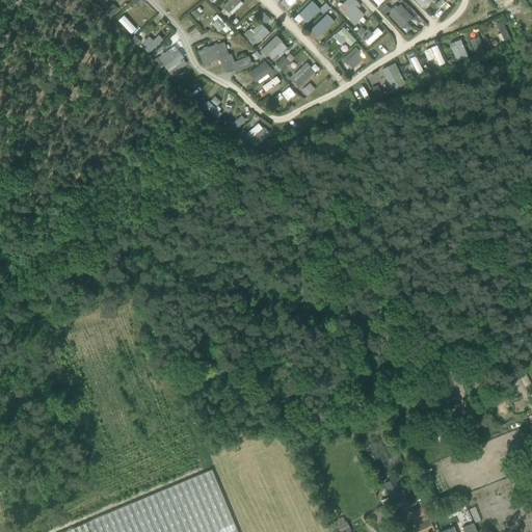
[(223,14),(229,18),(243,3),(239,0),(229,0),(222,7),(227,10),(223,14)]
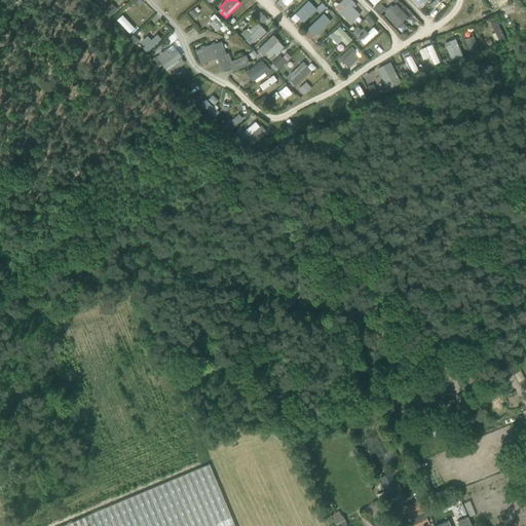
[(343,8),(339,12),(350,25),(355,20),(359,16),(361,14),(353,8),(357,6),(354,4),(354,3),(351,0),(344,8),(343,8)]
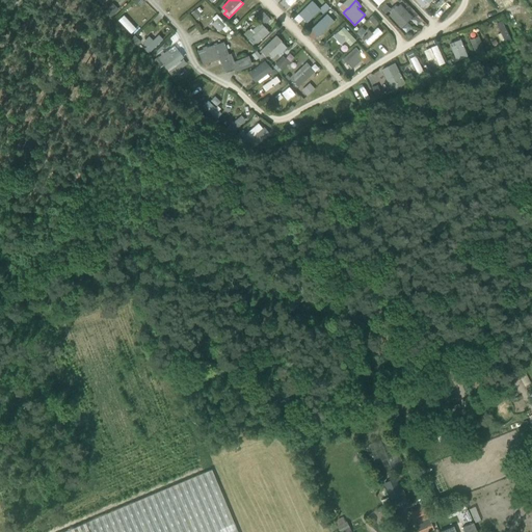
[(445,2),(443,0),(440,0),(435,5),(439,8),(445,2)]
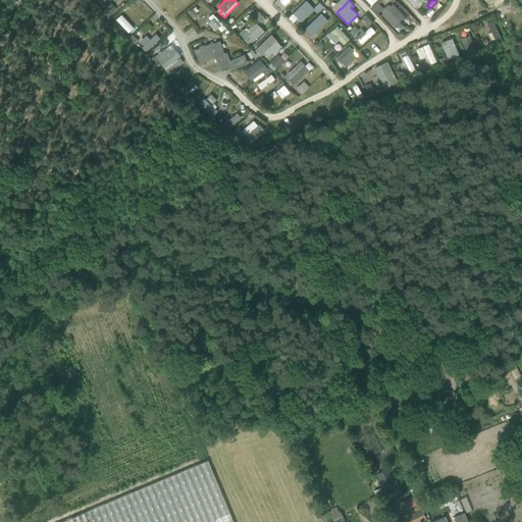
[(311,6),(306,1),(294,14),(298,18),(300,15),(304,19),(312,11),(309,7),(311,6)]
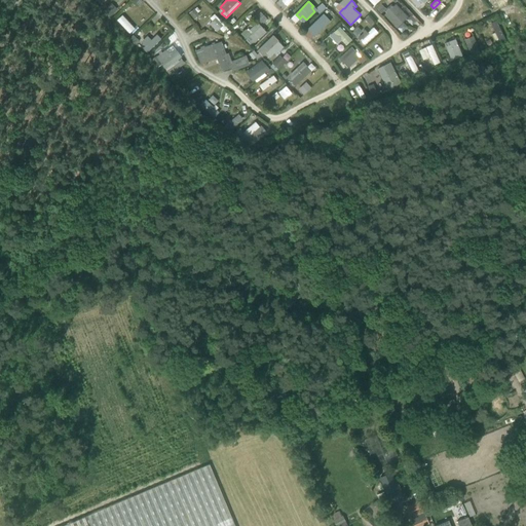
[(381,13),(386,9),(381,4),(376,8),(381,13)]
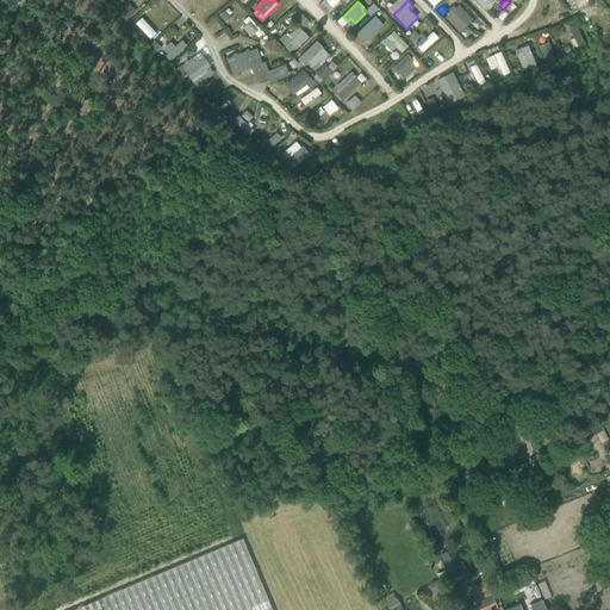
[(460,33),(474,20),(460,5),(458,7),(456,6),(447,14),(448,16),(446,18),(460,33)]
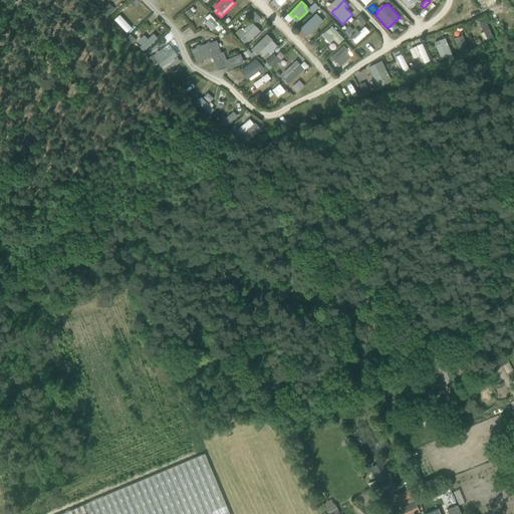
[(106,5),(103,8),(109,15),(112,11),(106,5)]
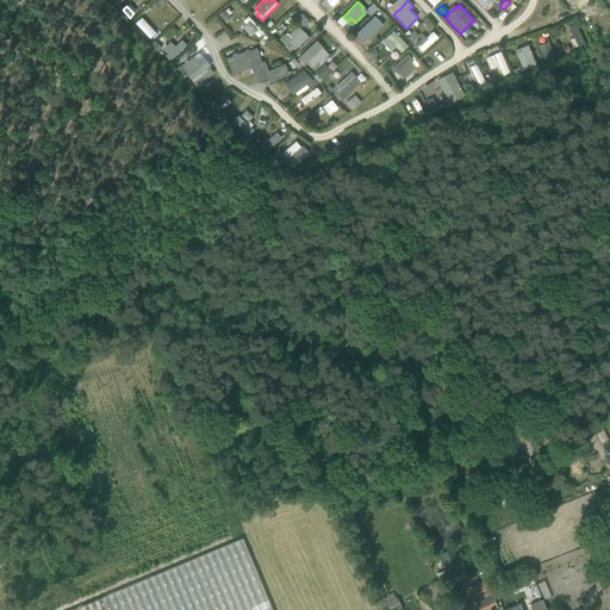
[(225,11),(219,16),(225,23),(231,18),(225,11)]
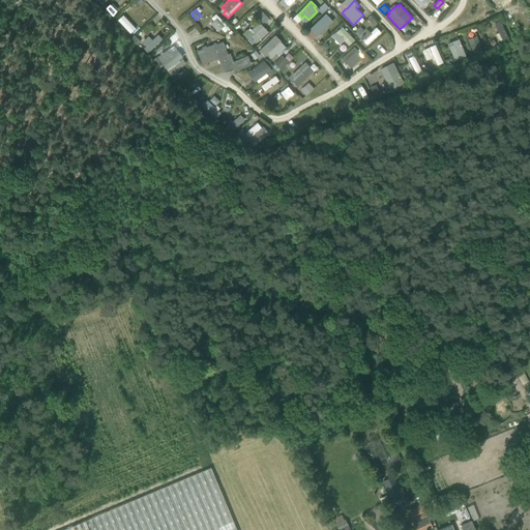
[(263,13),(258,19),(264,25),(269,19),(263,13)]
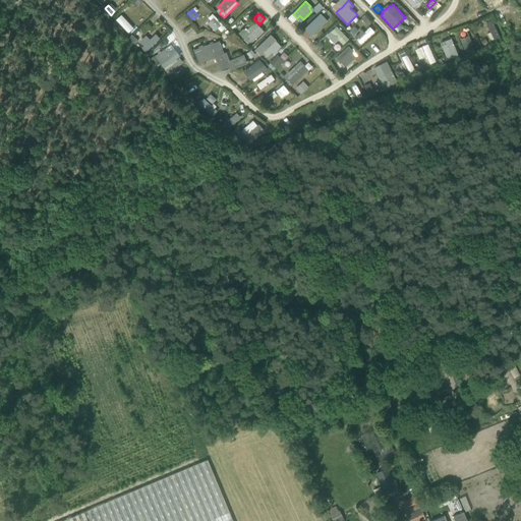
[(221,33),(225,29),(213,14),(208,18),(211,20),(207,23),(215,32),(218,30),(221,33)]
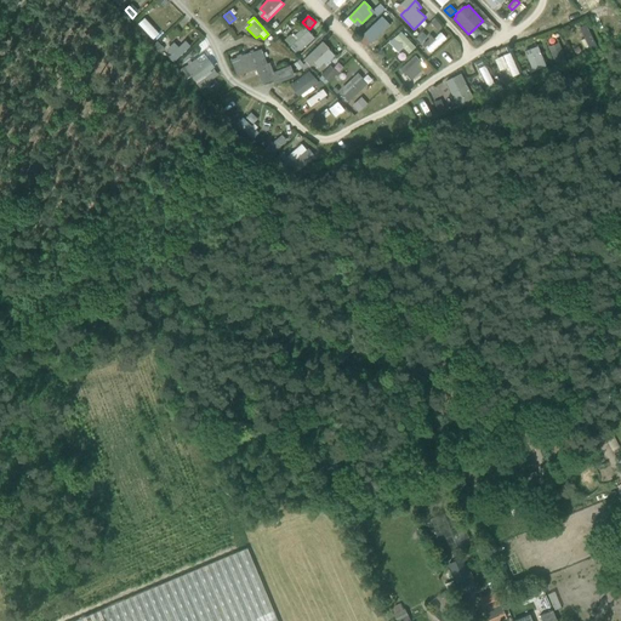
[(387,22),(382,17),(363,35),(368,40),(387,22)]
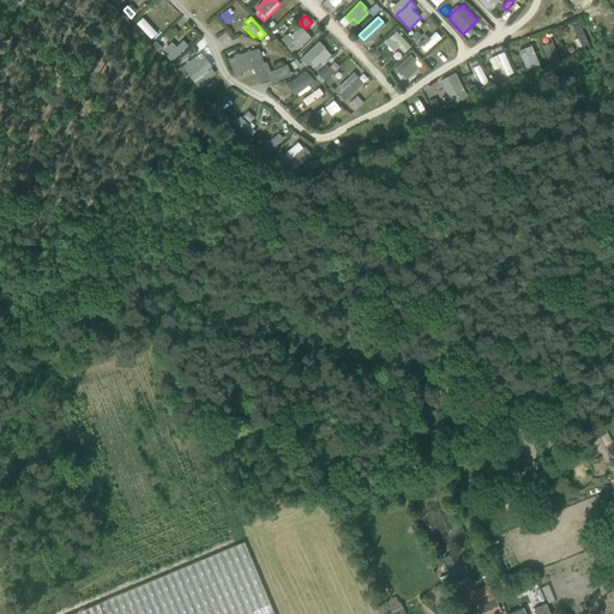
[(433,30),(437,26),(429,19),(426,23),(433,30)]
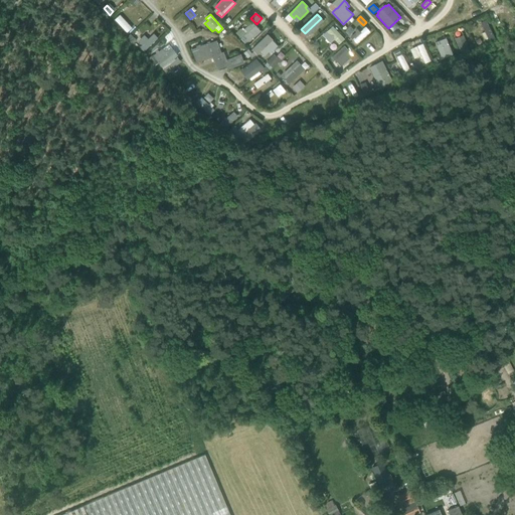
[(127,33),(133,28),(123,17),(118,22),(127,33)]
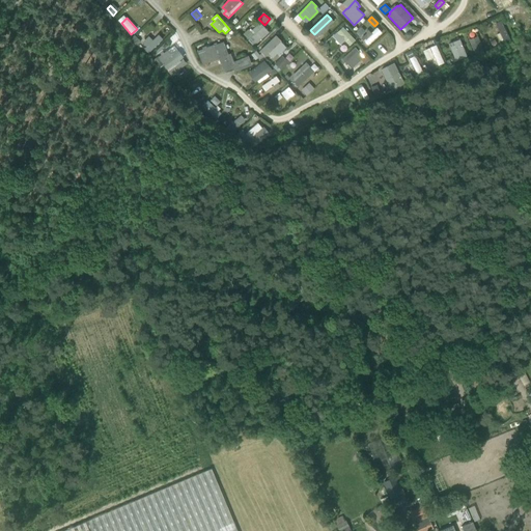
[(499,33),(497,34),(501,44),(509,39),(500,21),(495,24),(499,33)]
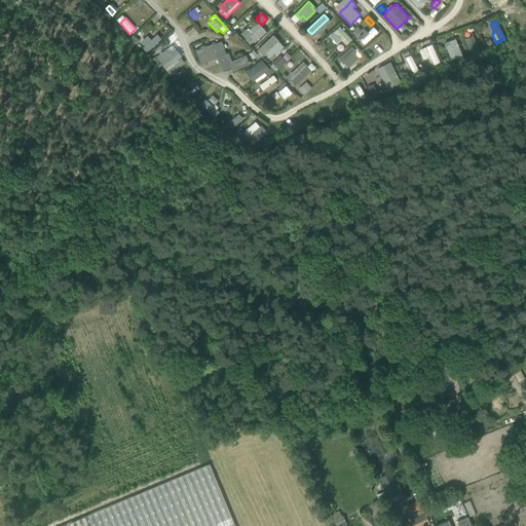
[(245,38),(252,46),(266,32),(258,23),(249,31),(251,33),(245,38)]
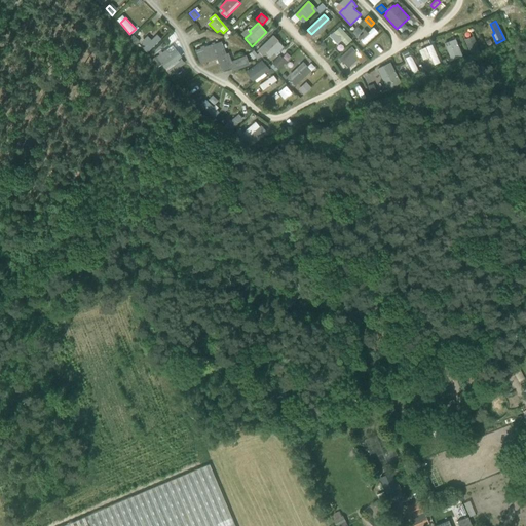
[(351,40),(340,27),(334,33),(336,35),(332,39),(338,45),(342,41),(346,45),(351,40)]
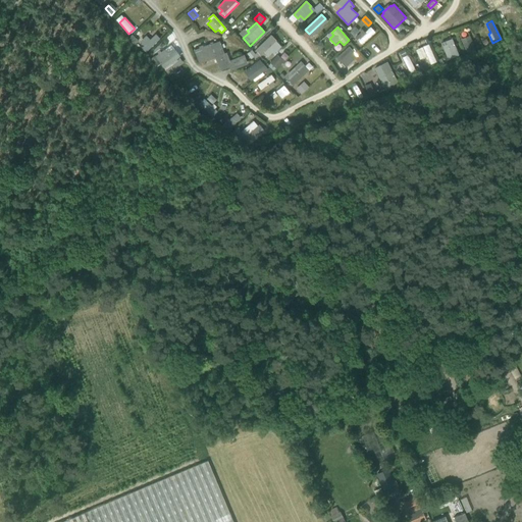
[(358,40),(357,40),(361,45),(375,32),(371,28),(365,33),(363,31),(356,38),(358,40)]
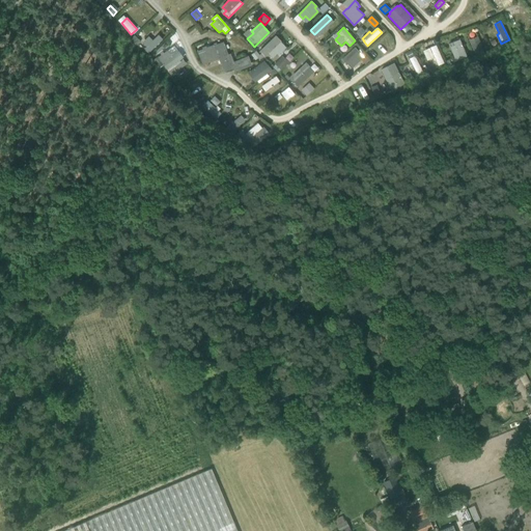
[(163,39),(159,34),(152,39),(149,35),(142,42),(146,47),(144,49),(148,54),(163,39)]
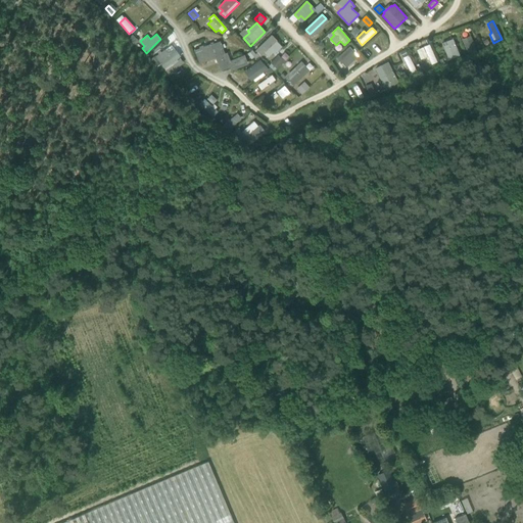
[(135,44),(136,44),(139,42),(133,35),(129,38),(130,39),(135,44)]
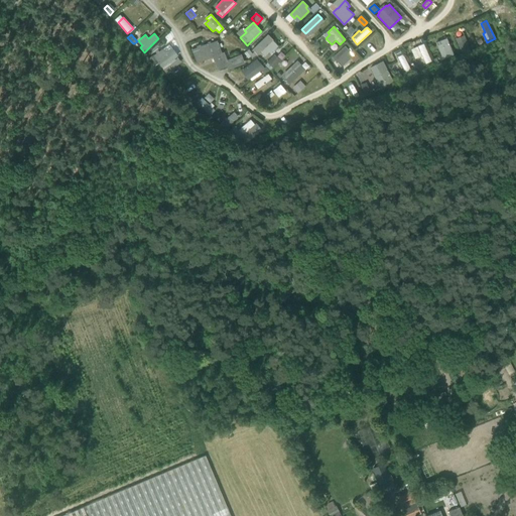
[(253,49),(258,55),(273,40),(268,34),(253,49)]
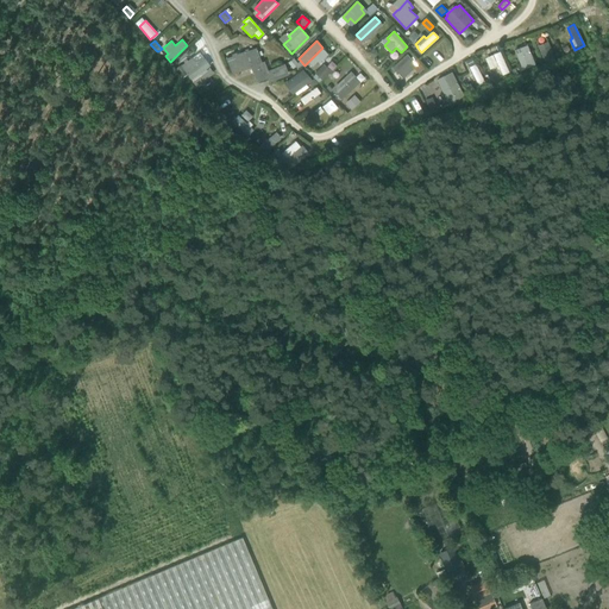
[(525,46),(519,49),(522,56),(527,68),(533,66),(525,46)]
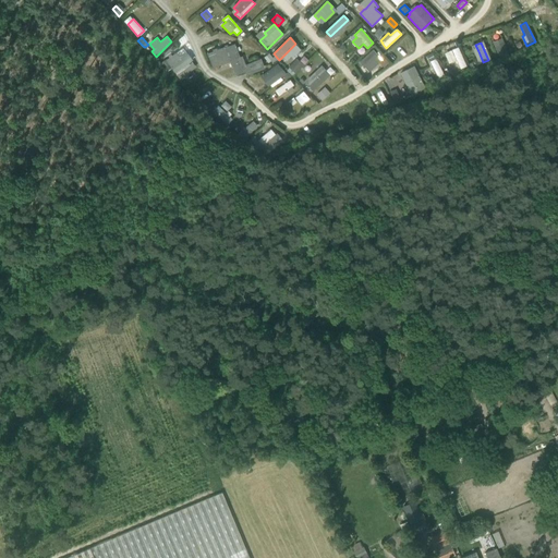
[(496,47),(499,56),(508,52),(504,44),(496,47)]
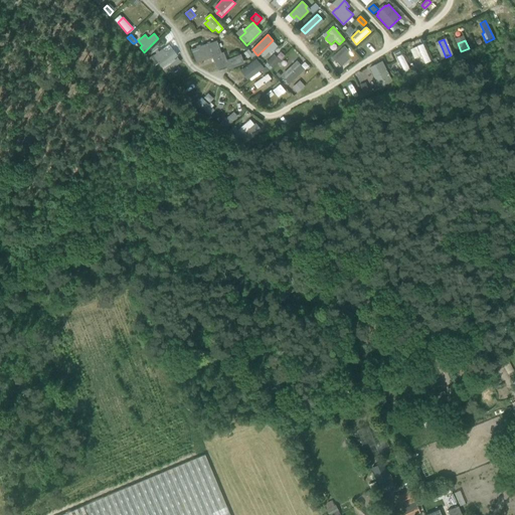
[(196,48),(191,50),(196,63),(198,62),(202,61),(212,57),(217,70),(225,67),(226,68),(242,62),(240,57),(225,63),(221,53),(219,48),(217,44),(216,41),(207,44),(207,43),(200,46),(196,48)]
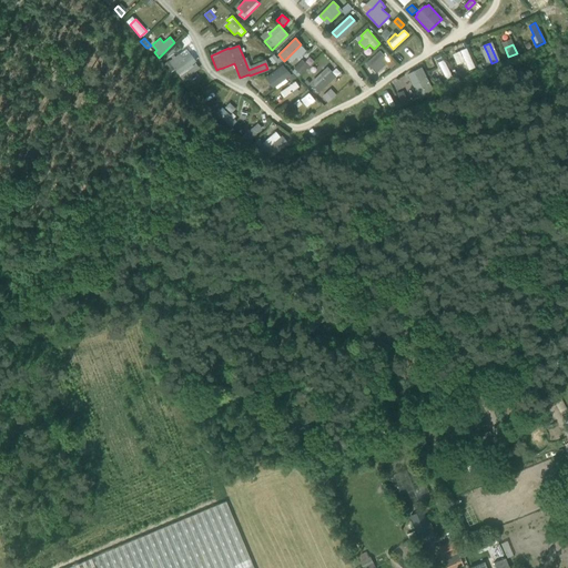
[(459,52),(467,71),(475,68),(466,49),(459,52)]
